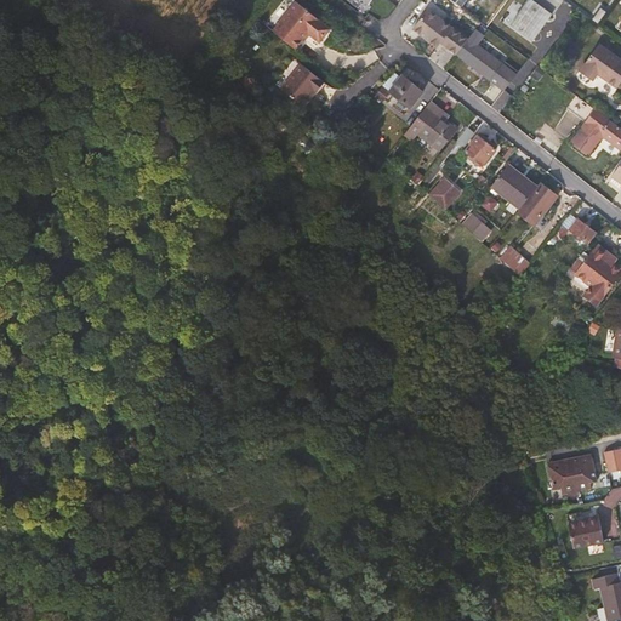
[(334,28),(301,0),(295,0),(273,24),(298,46),(309,32),(323,43),(334,28)]
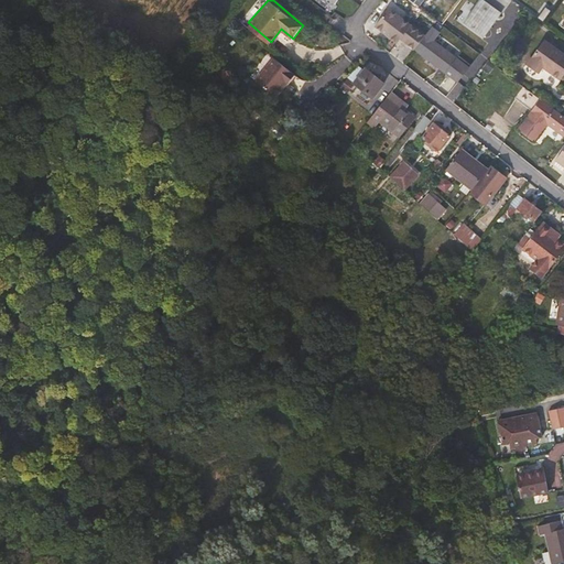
[(507,13),(488,0),(469,0),(457,17),(487,40),(507,13)]
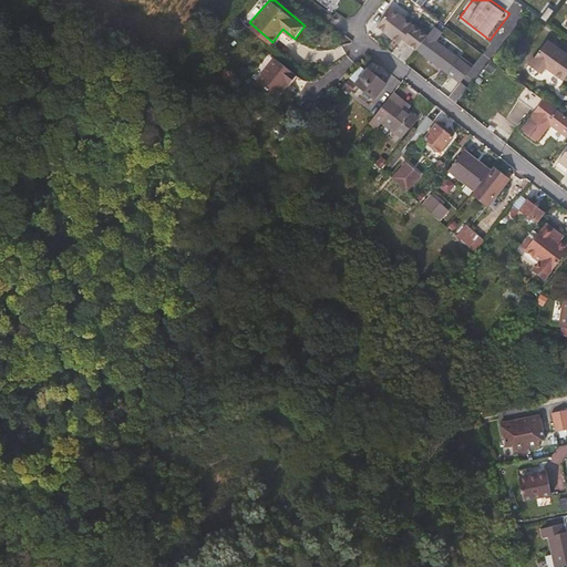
[(433,31),(394,1),(377,23),(400,42),(403,39),(418,50),(433,31)]
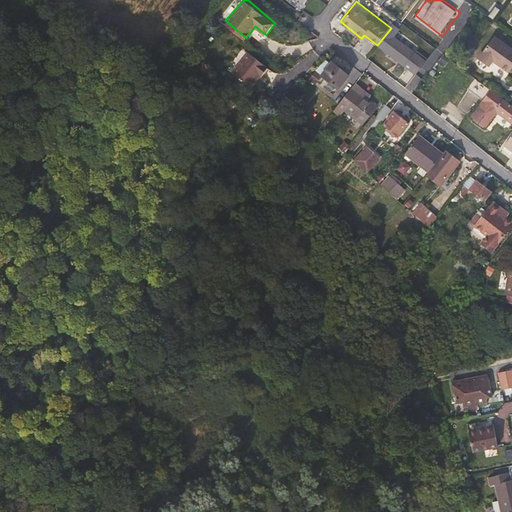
[(391,28),(377,45),(415,74),(430,55),(392,25),(391,28)]
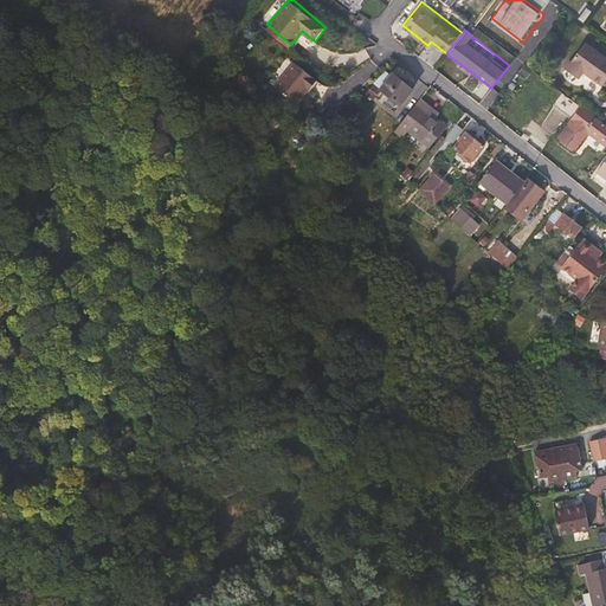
[(600,85),(605,77),(605,52),(586,39),(569,63),(600,85)]
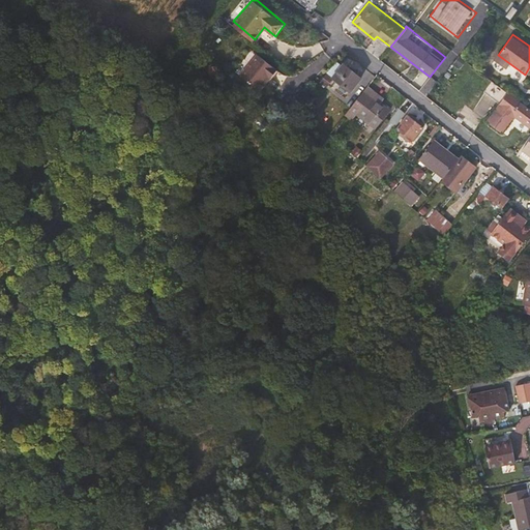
[(277,70),(258,52),(240,70),(260,89),(277,70)]
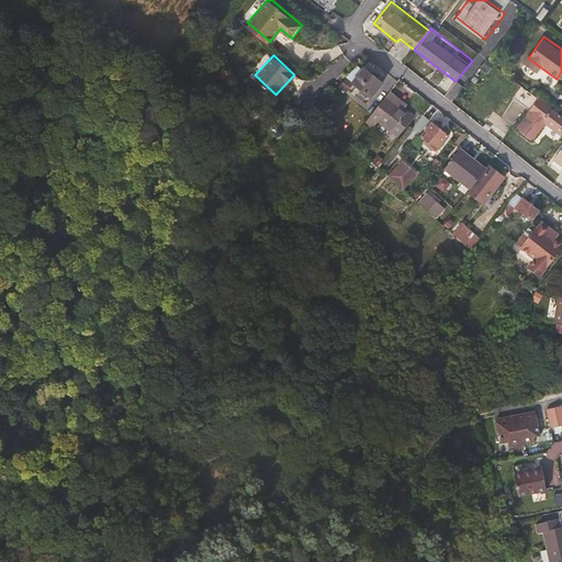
[(352,77),(371,93),(384,78),(364,62),(352,77)]
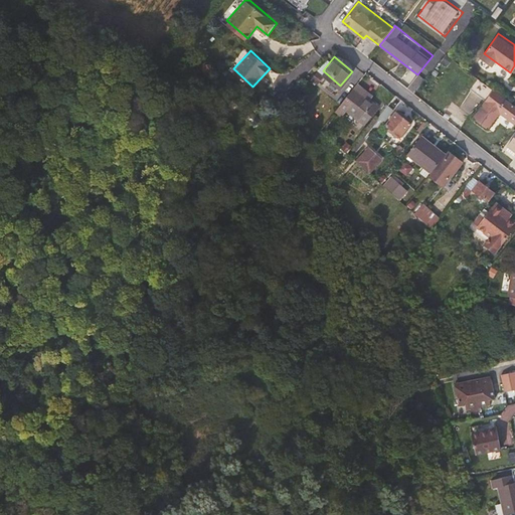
[(360,131),(383,103),(359,82),(335,111),(360,131)]
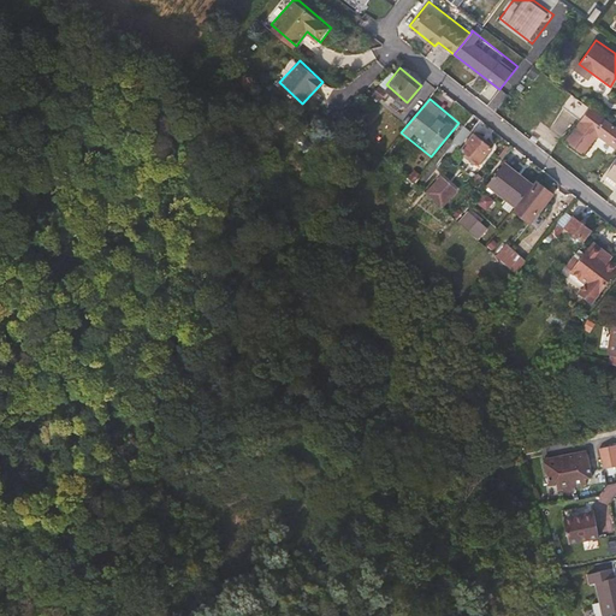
[(566,140),(585,153),(597,134),(615,147),(615,122),(591,105),(566,140)]
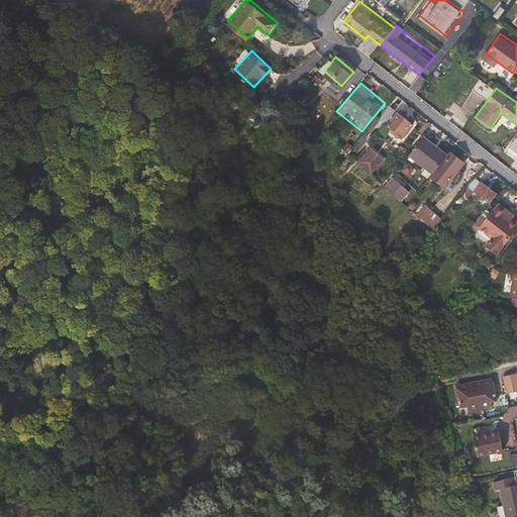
[(385,122),(399,135),(412,121),(398,108),(385,122)]
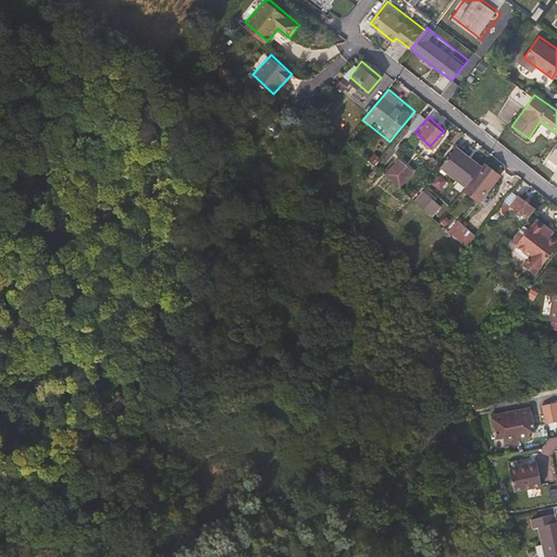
[(484,164),(457,144),(440,165),(467,186),(484,164)]
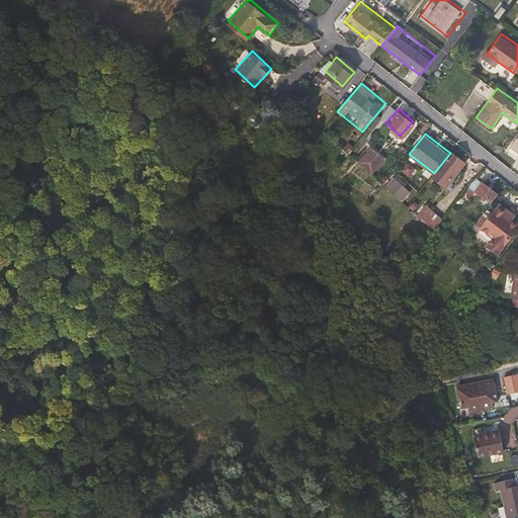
[(358,161),(372,174),(385,160),(371,147),(358,161)]
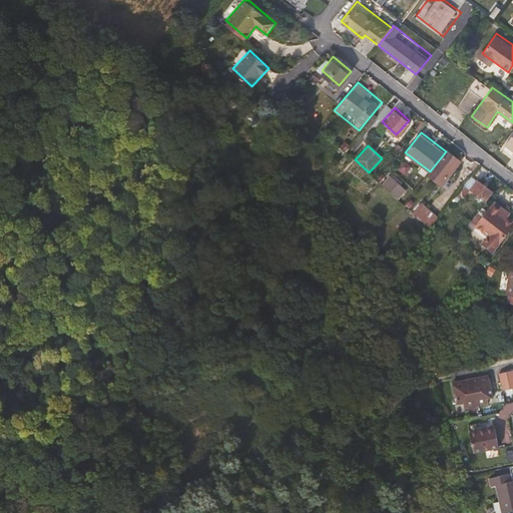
[(462,159),(448,148),(446,151),(430,171),(428,174),(443,185),(462,159)]
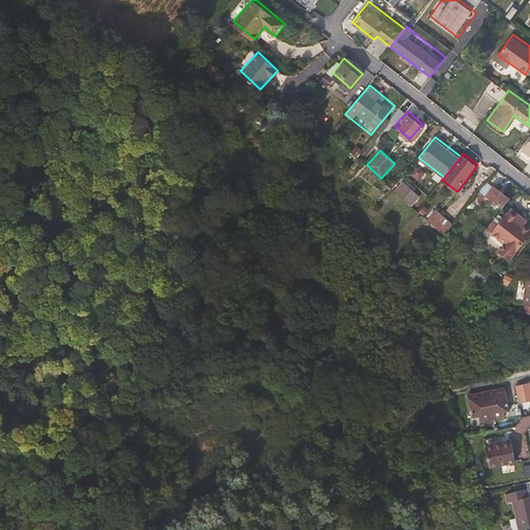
[(412,204),(419,195),(403,181),(395,192),(412,204)]
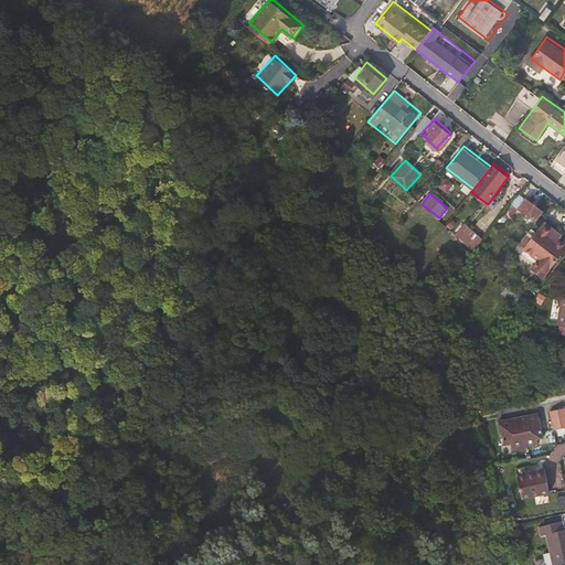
[(536,220),(544,209),(526,195),(519,206),(536,220)]
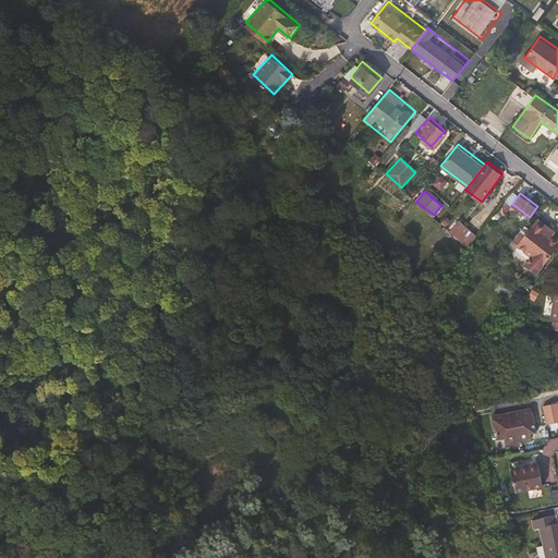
[(557,241),(557,232),(536,217),(516,245),(532,256),(526,264),(536,270),(557,241)]
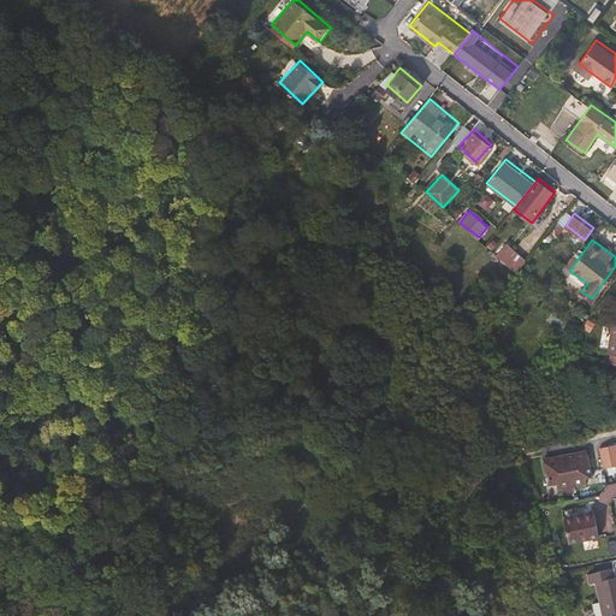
[(517,270),(526,259),(507,244),(498,255),(517,270)]
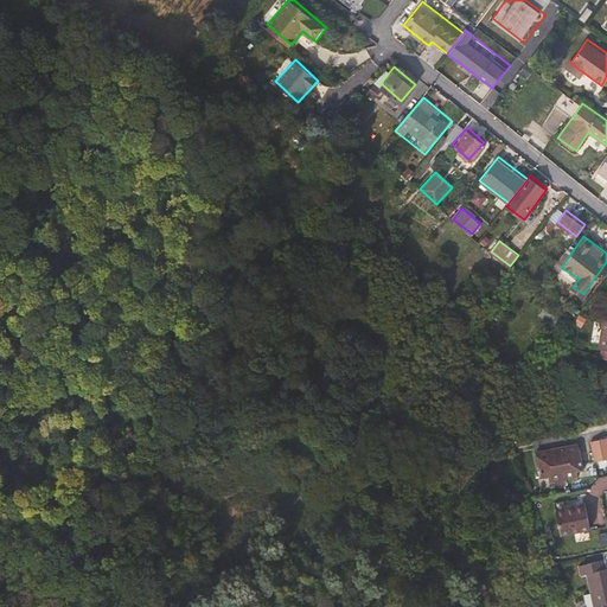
[(606,438),(590,441),(595,461),(606,458),(606,438)]
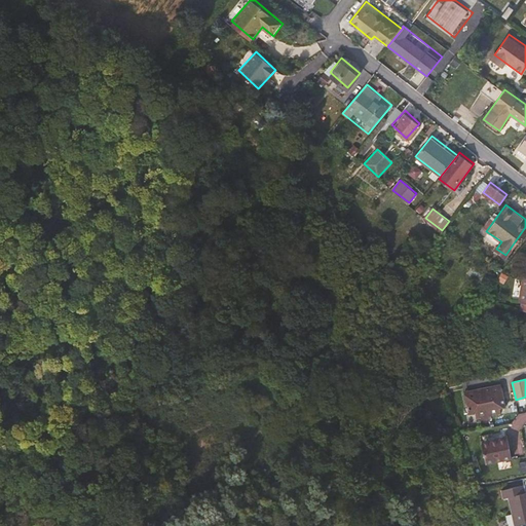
[(504,406),(501,383),(465,390),(470,414),(477,413),(478,418),(482,418),(483,421),(490,420),(489,415),(500,413),(499,406),(504,406)]
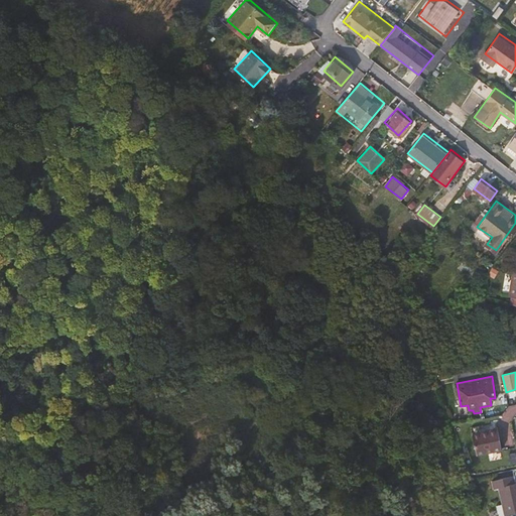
[(477,455),(502,448),(498,427),(472,432),(477,455)]
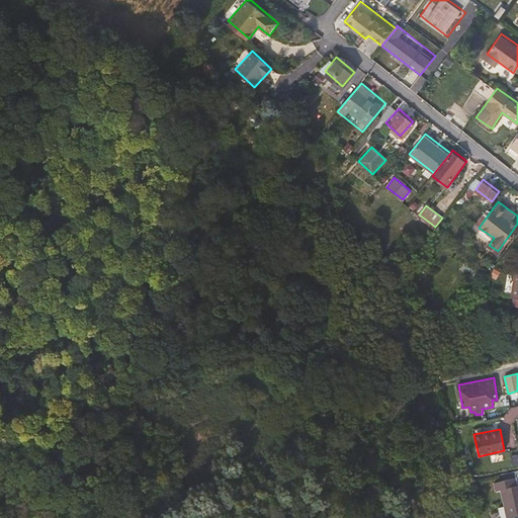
[(517,517),(517,485),(517,486),(515,477),(494,482),(496,489),(500,488),(507,517),(517,517)]
